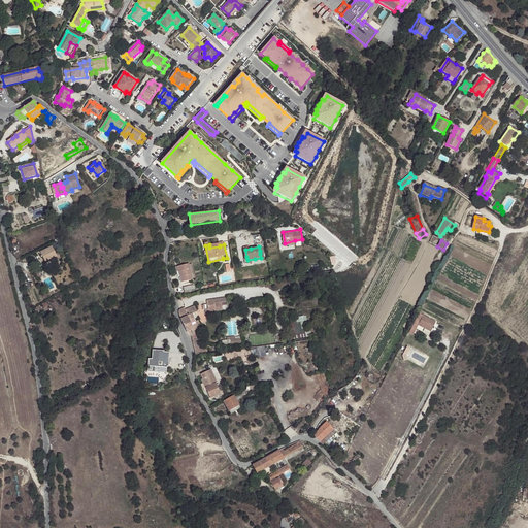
[(51,248),(48,249),(38,254),(43,263),(55,258),(51,248)]
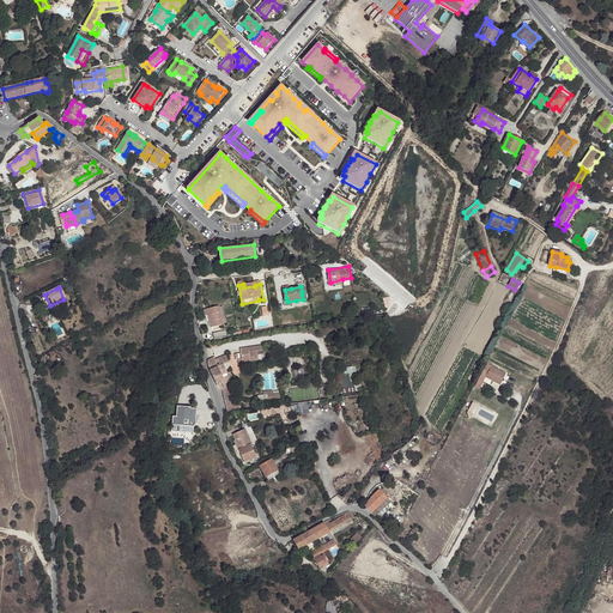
[(50,305),(52,310),(66,303),(64,299),(50,305)]
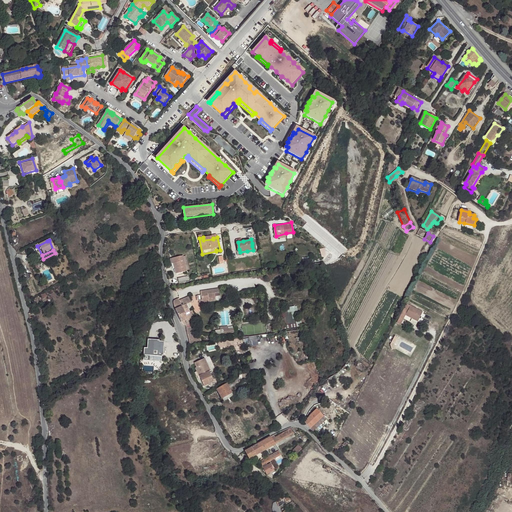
[(172,259),(173,263),(175,274),(187,272),(186,271),(183,257),(183,256),(172,259)]
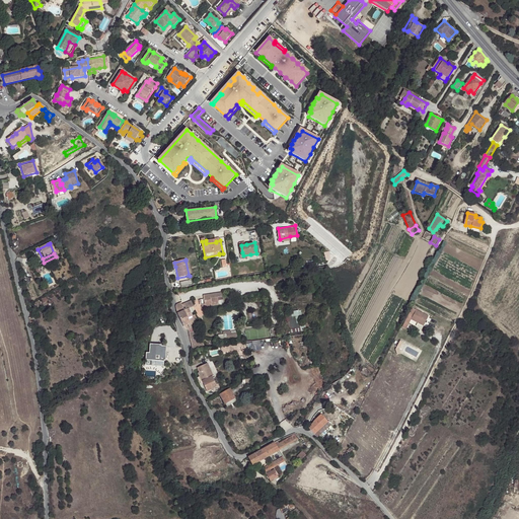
[(34,302),(38,306),(74,285),(72,280),(34,302)]
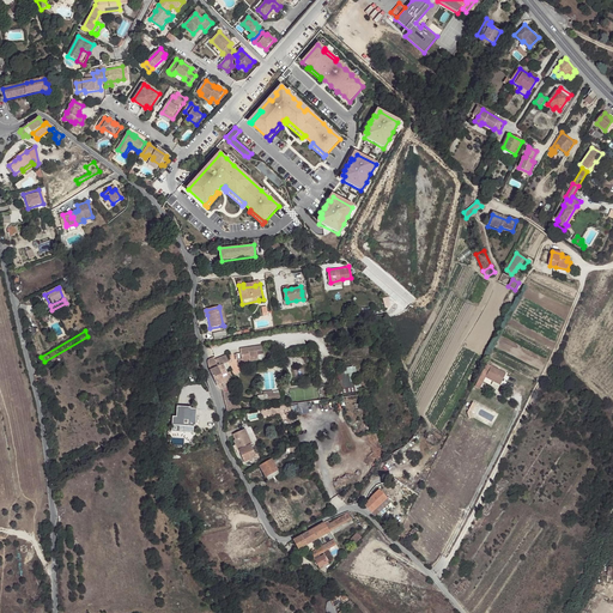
[(262,346),(241,350),(243,363),(259,360),(258,354),(263,353),(262,346)]
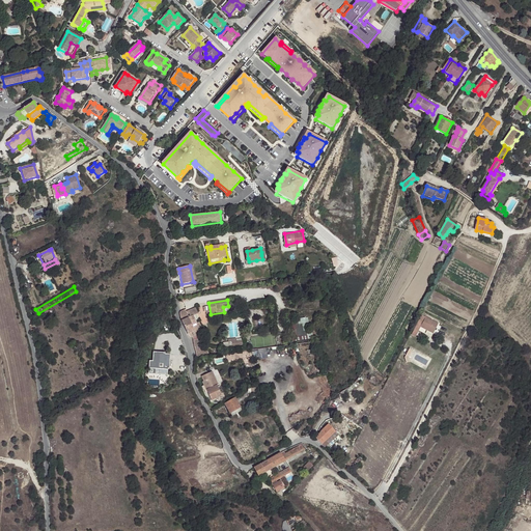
[(198,306),(186,311),(189,317),(189,318),(194,316),(198,314),(201,312),(198,306)]
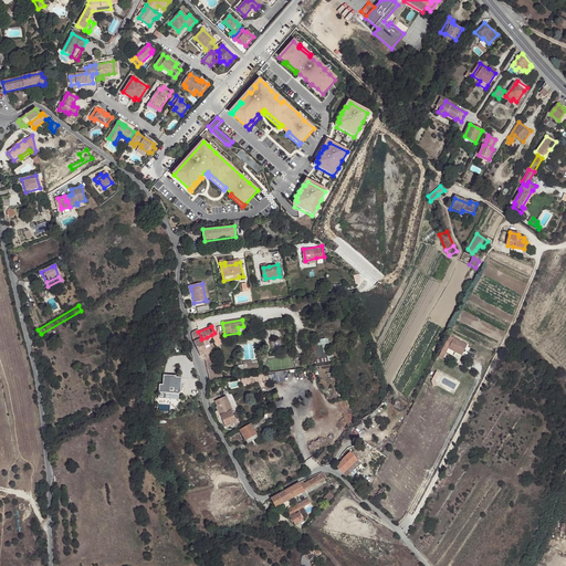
[(198,331),(192,333),(192,337),(195,343),(201,338),(198,332),(198,331)]
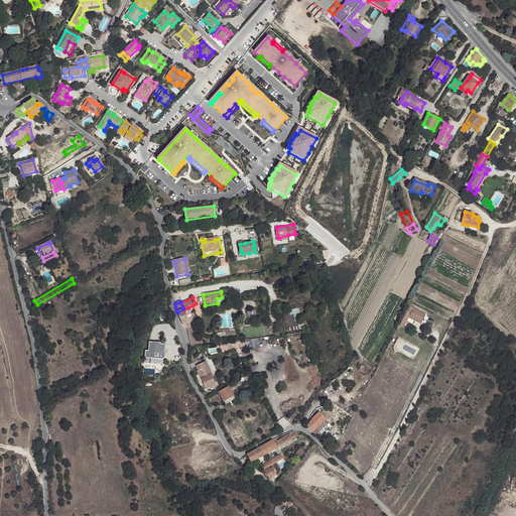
[(177,312),(183,325),(184,327),(186,328),(187,329),(188,332),(189,337),(190,342),(191,346),(204,345),(203,341),(196,342),(192,327),(190,323),(196,319),(194,316),(196,315),(194,312),(191,313),(188,307),(183,309),(183,308),(177,312)]
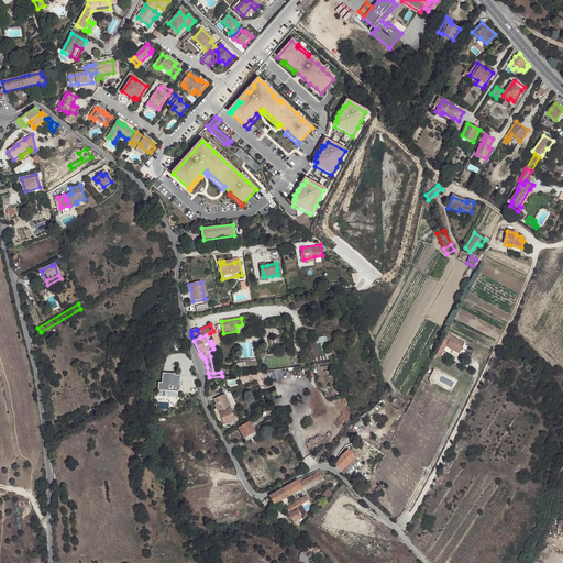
[(444,348),(450,338),(446,335),(440,348),(444,350),(444,348)]
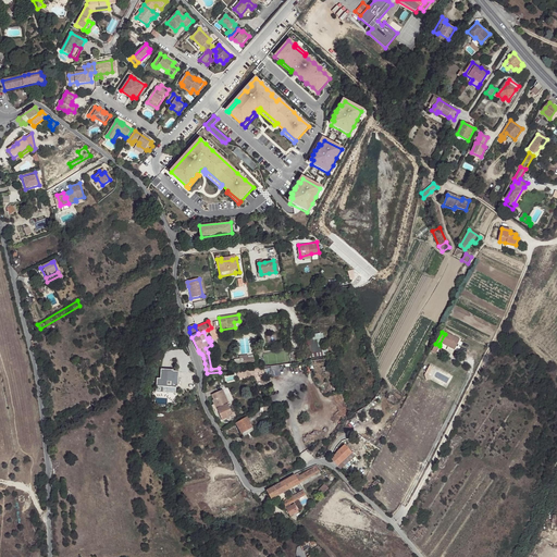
[(324,333),(311,334),(312,339),(307,341),(309,355),(326,354),(324,333)]
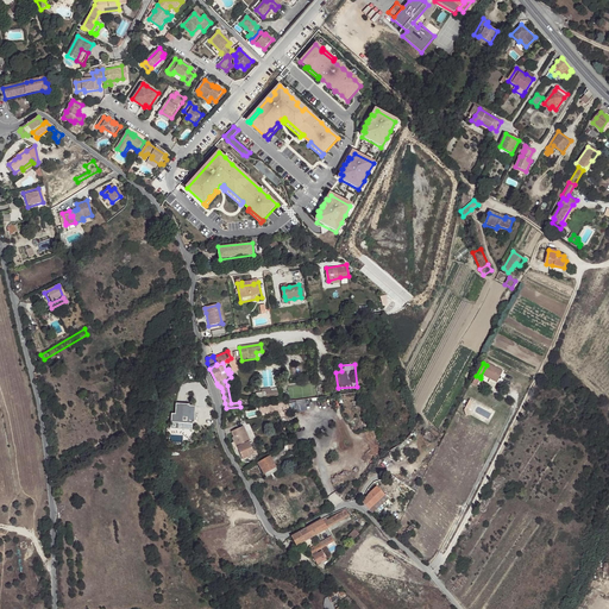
[(502,372),(487,365),(481,376),(496,384),(502,372)]
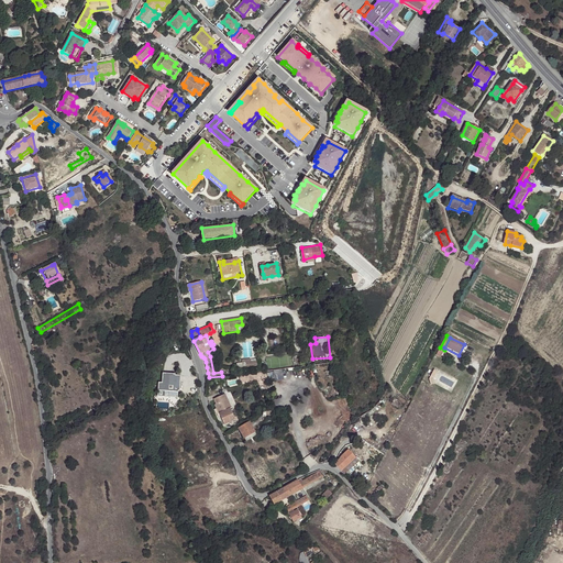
[(440,360),(444,350),(440,348),(435,357),(440,360)]
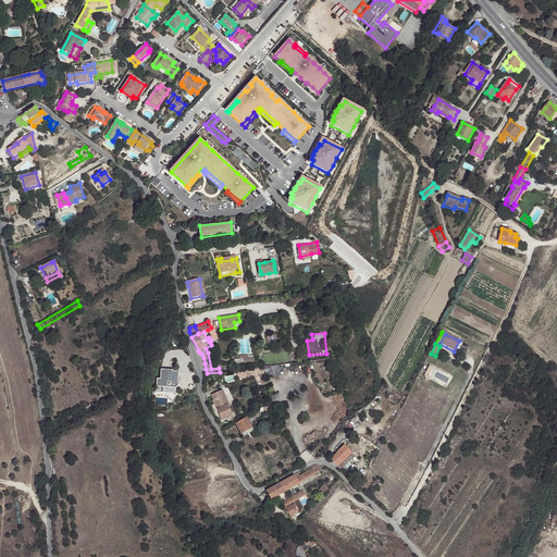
[(254,355),(239,357),(240,364),(255,362),(254,355)]
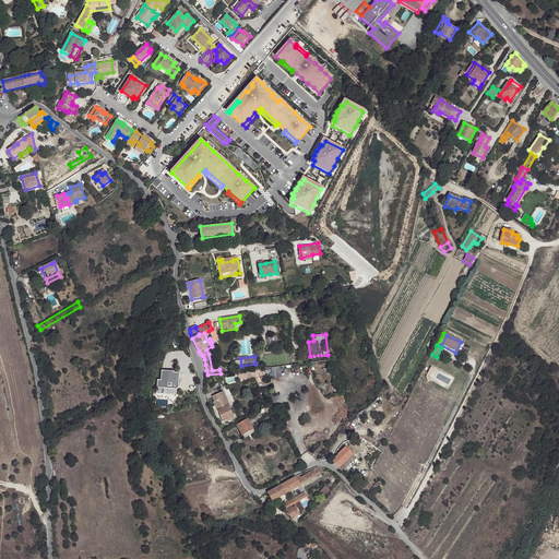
[(249,378),(249,381),(259,379),(257,371),(237,373),(238,380),(249,378)]
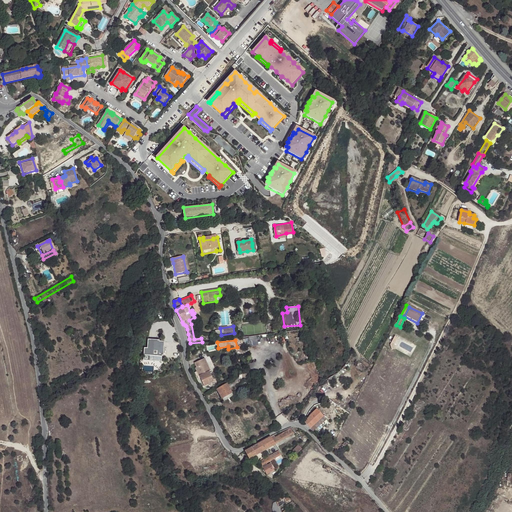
[(160,342),(148,341),(147,350),(144,350),(144,362),(162,363),(162,357),(164,358),(164,355),(164,349),(164,343),(160,343),(160,342)]
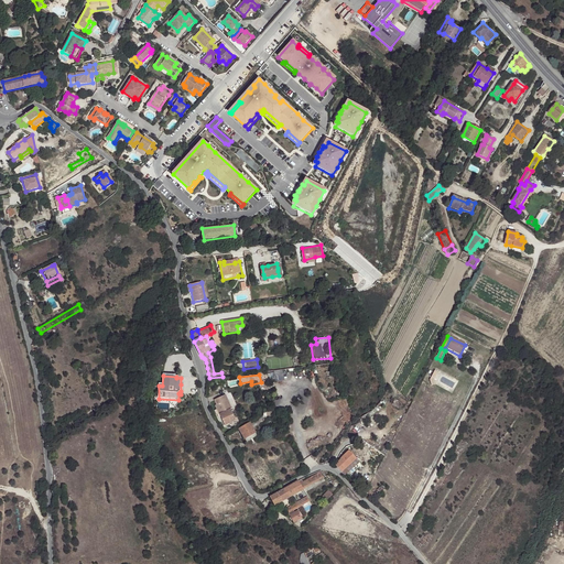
[(219,413),(230,409),(231,408),(226,394),(214,400),(216,404),(215,405),(218,413),(219,413)]
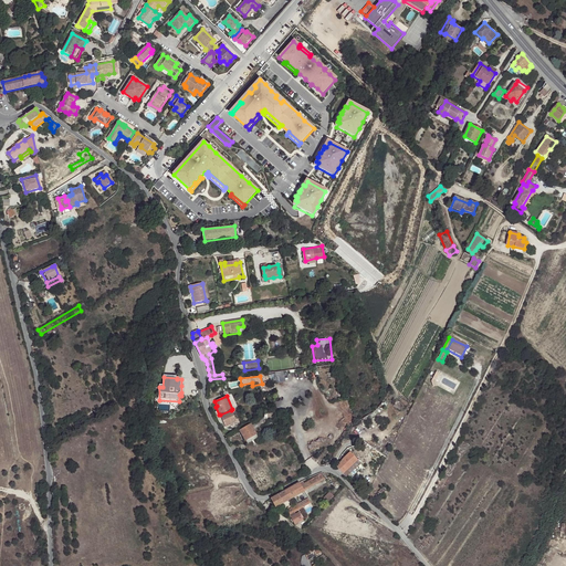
[(237,422),(231,410),(220,415),(226,427),(237,422)]
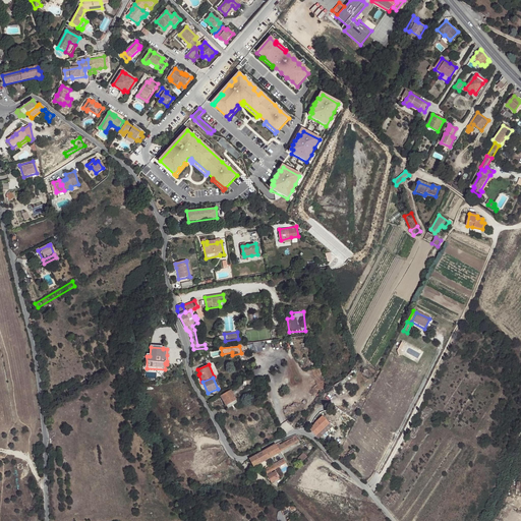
[(233,394),(242,389),(240,385),(231,391),(233,394)]
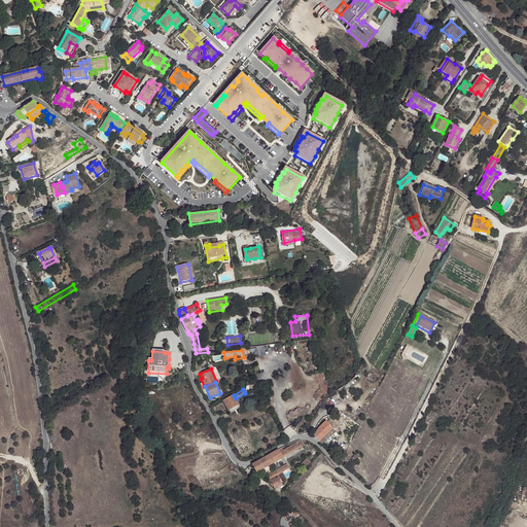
[(236,398),(234,395),(223,400),(229,410),(227,411),(229,413),(241,407),(236,398)]
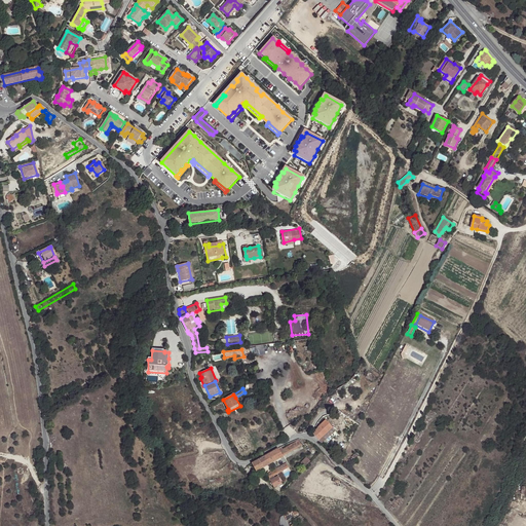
[(325,434),(331,427),(324,420),(318,425),(325,434)]
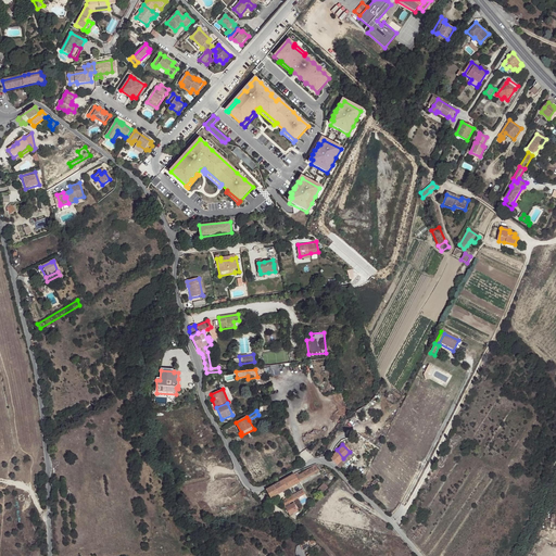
[(337,450),(329,459),(336,466),(343,458),(337,450)]
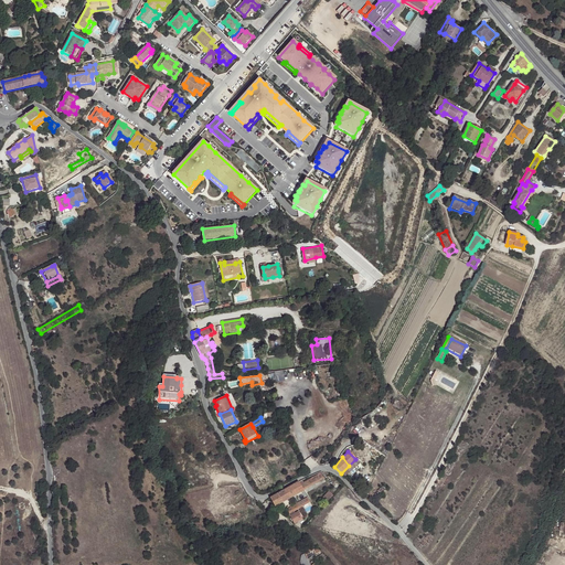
[(341,473),(344,477),(359,462),(355,459),(349,466),(341,473)]
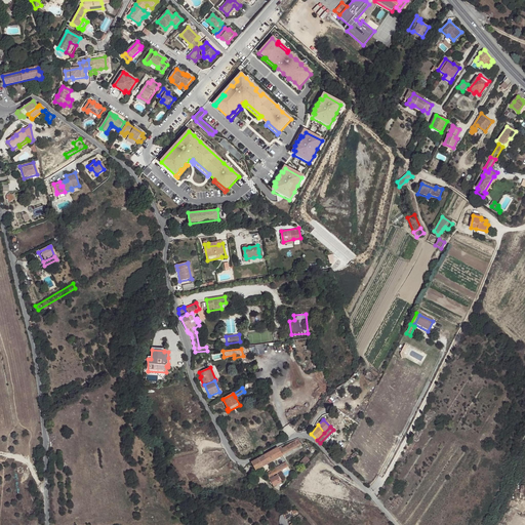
[(277,448),(282,455),(300,445),(297,439),(282,448),(281,446),(277,448)]
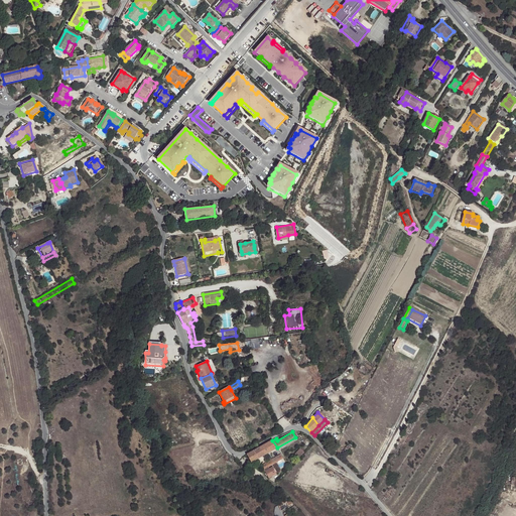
[(272,440),(247,455),(252,463),(277,447),(272,440)]
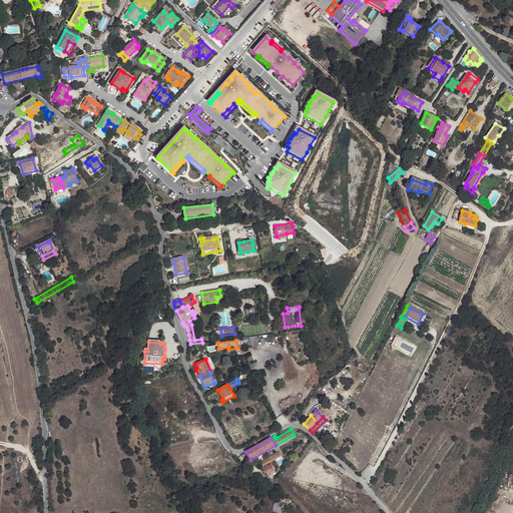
[(340,449),(342,451),(344,449),(345,449),(350,443),(348,441),(345,443),(344,443),(342,446),(342,447),(340,449)]
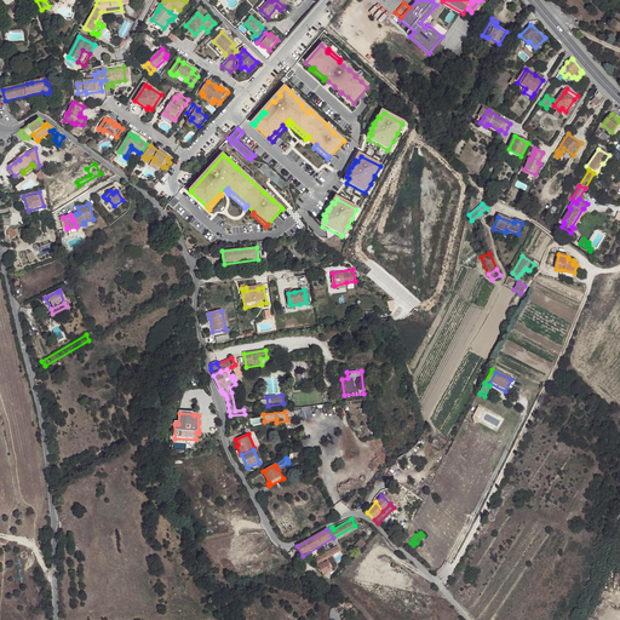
[(339,551),(337,546),(315,560),(317,564),(322,562),(339,551)]
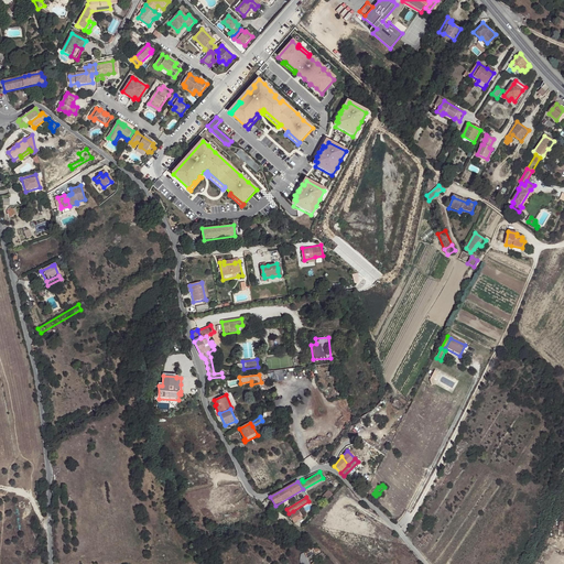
[(291,516),(290,516),(294,522),(302,518),(297,511),(294,513),(292,514),(291,516)]
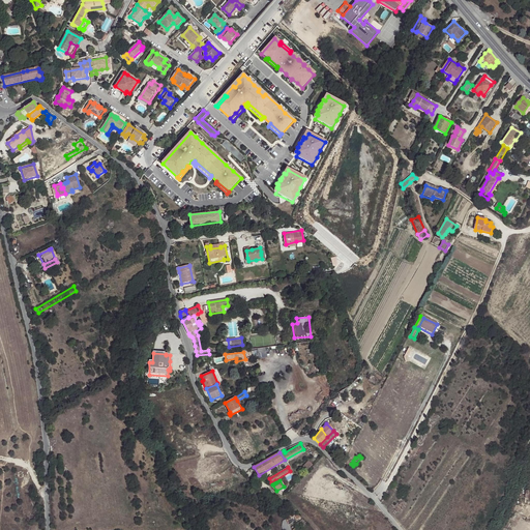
[(291,511),(284,514),(289,525),(300,517),(297,513),(295,516),(291,511)]
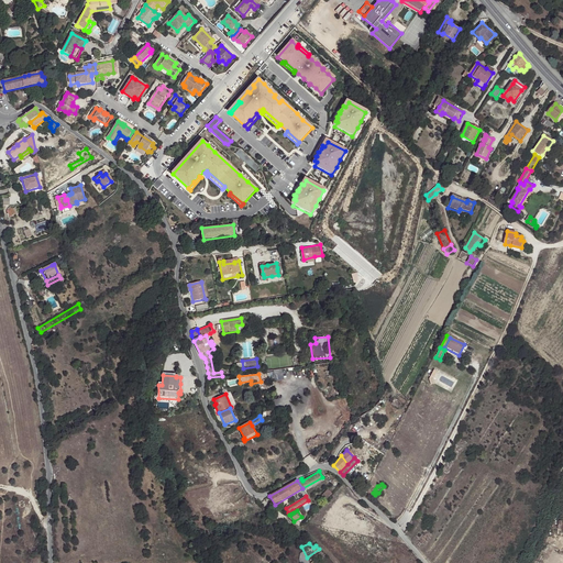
[(321,552),(308,561),(308,562),(313,562),(323,556),(321,552)]
